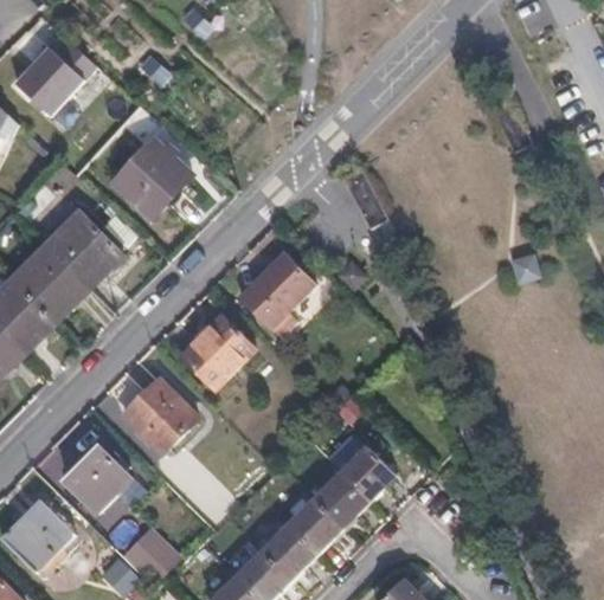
[(52,46),(15,84),(52,120),(88,82),(52,46)]
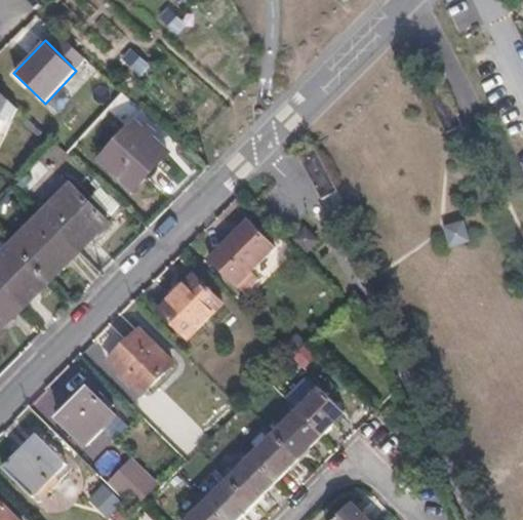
[(0,110),(8,95),(0,87),(0,110)]
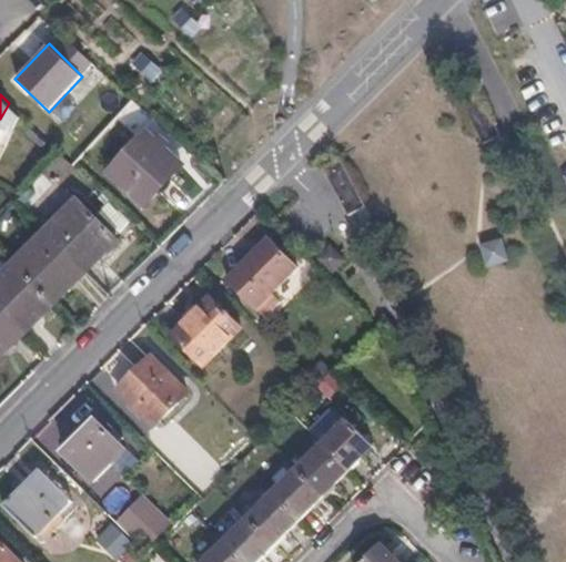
[(19,113),(9,103),(0,119),(0,141),(10,122),(13,124),(19,113)]
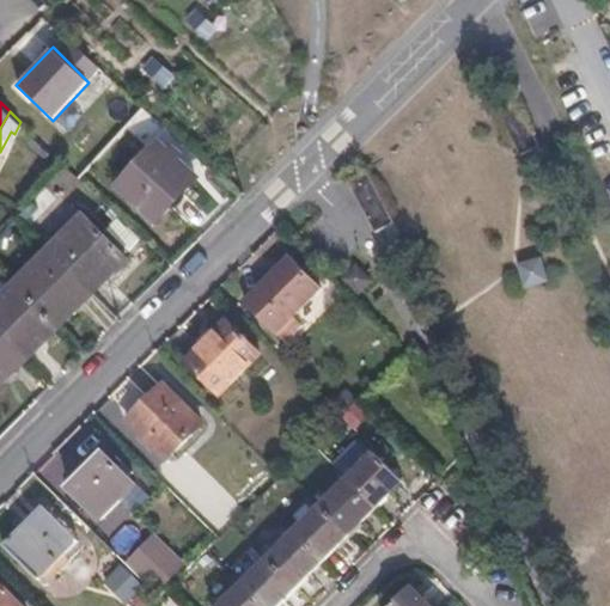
[(197,175),(157,135),(113,183),(153,221),(197,175)]
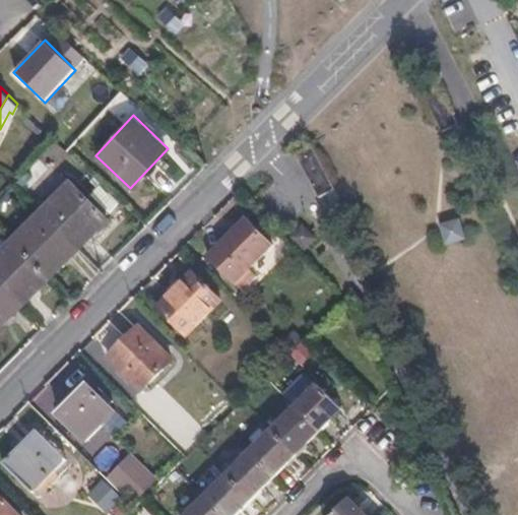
[(331,184),(313,149),(294,158),(316,195),(331,184)]
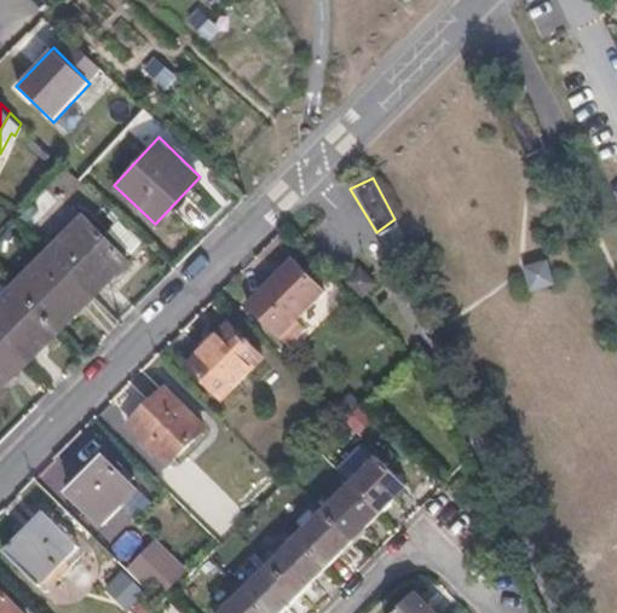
[(47,249),(88,291),(110,270),(115,273),(127,260),(81,215),(47,249)]
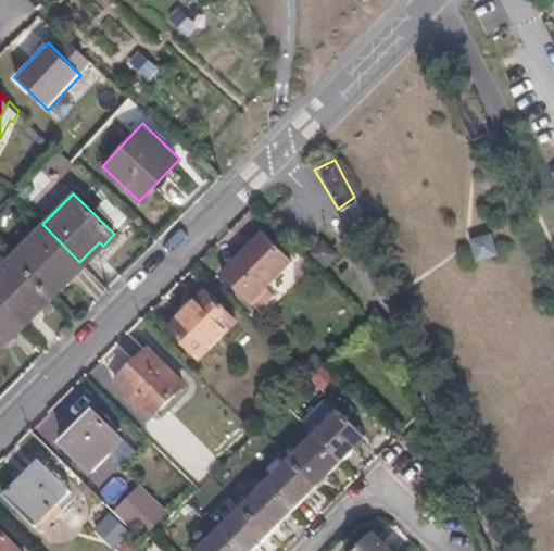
[(59,283),(79,262),(42,224),(11,255),(52,295),(62,285),(59,283)]
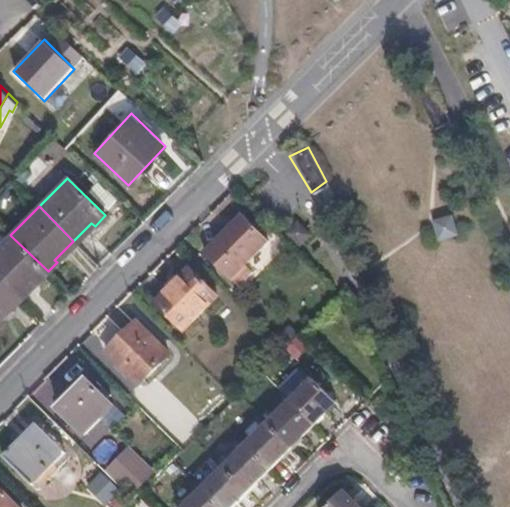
[(451,212),(432,216),(438,237),(457,232),(451,212)]
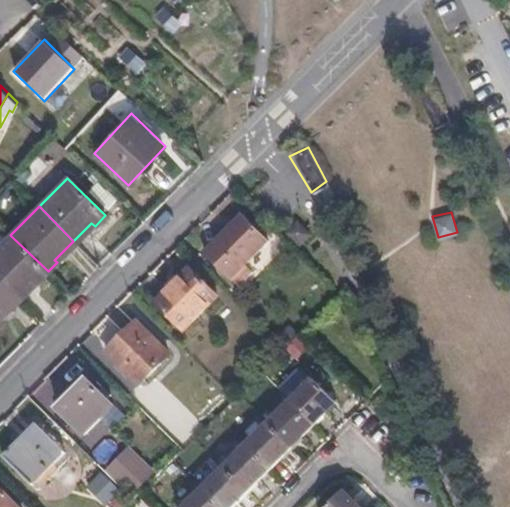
[(205,249),(231,275),(266,239),(240,213),(205,249)]
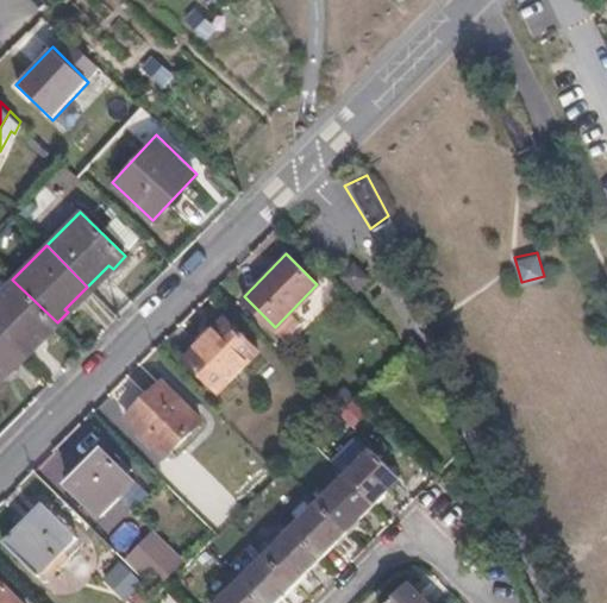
[(374,274),(355,257),(338,275),(357,293),(374,274)]
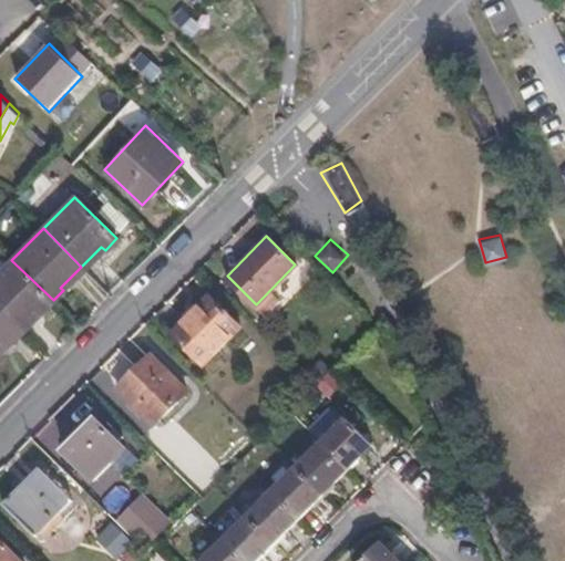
[(53,300),(11,260),(0,271),(0,310),(19,329),(38,309),(41,312),(53,300)]
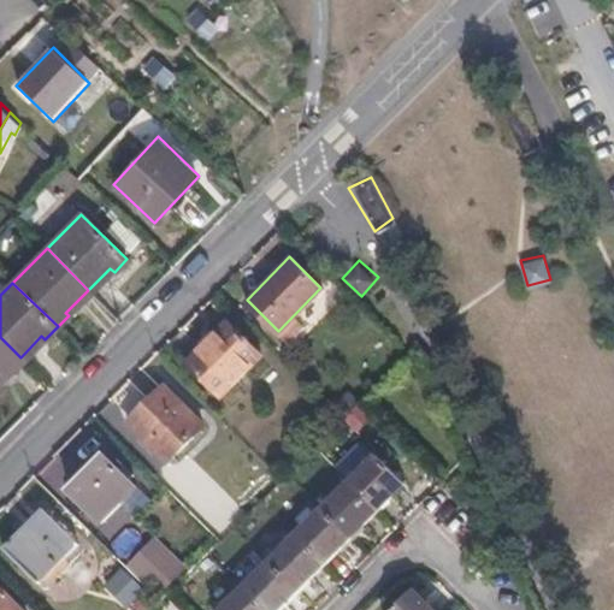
[(225,319),(186,359),(219,394),(259,353),(225,319)]
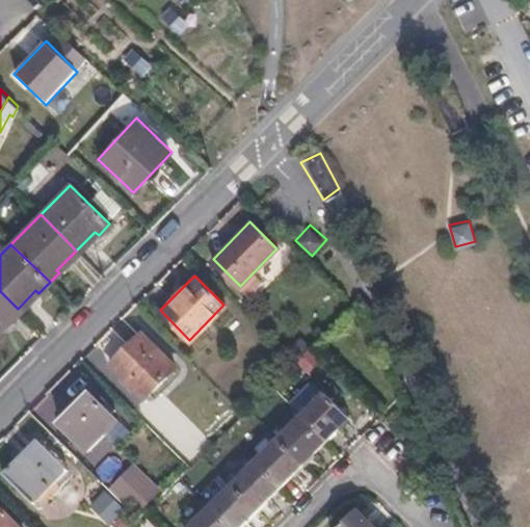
[(18,309),(0,291),(0,332),(2,330),(0,327),(18,309)]
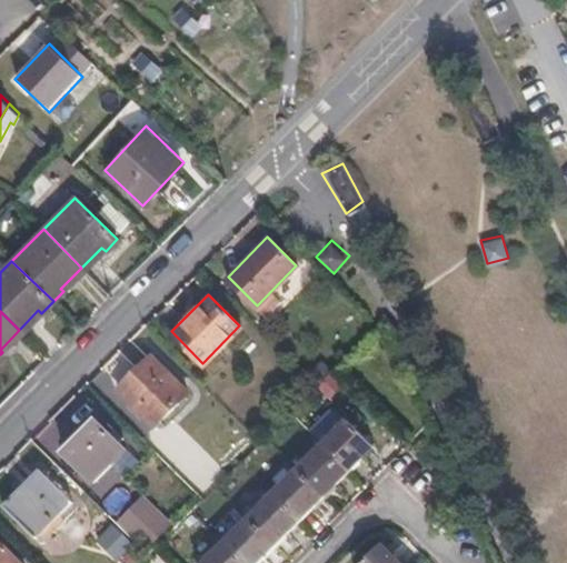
[(155,424),(187,390),(150,353),(116,386),(155,424)]
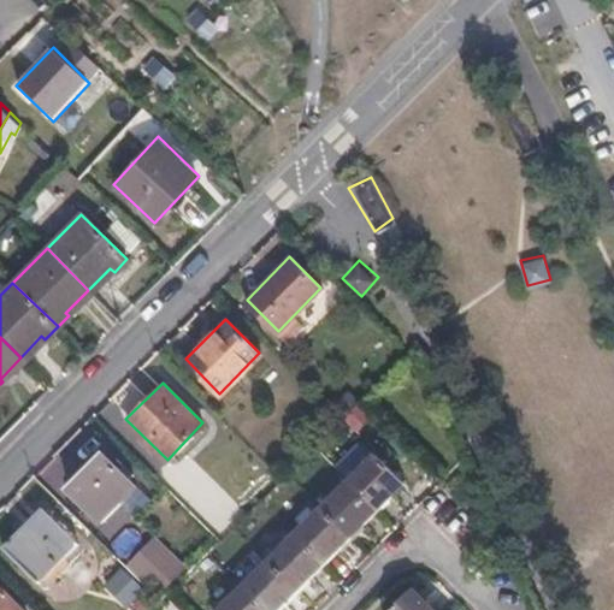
[(349,477),(378,507),(405,480),(375,451),(349,477)]
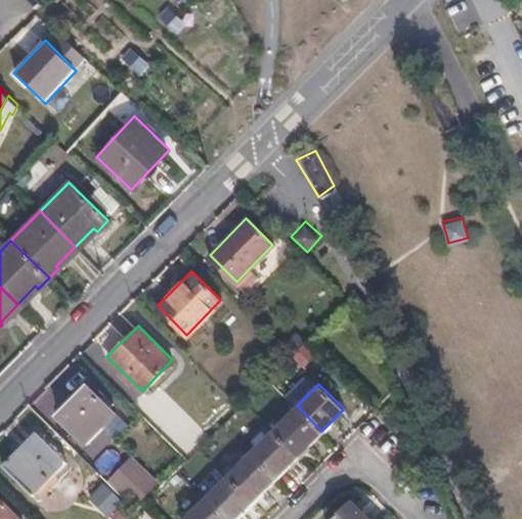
[(115,413),(88,386),(58,415),(85,442),(115,413)]
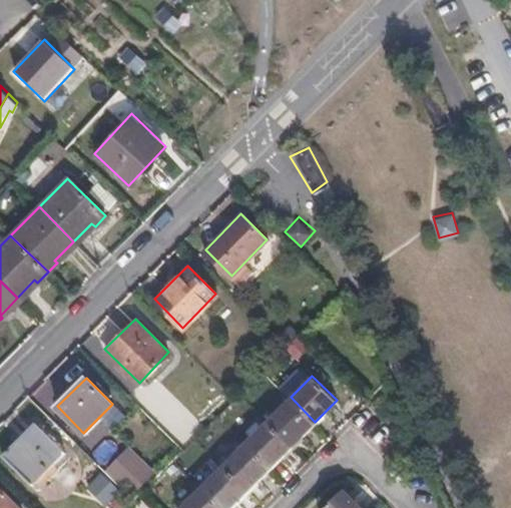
[(293,443),(315,422),(291,397),(270,418),(293,443)]
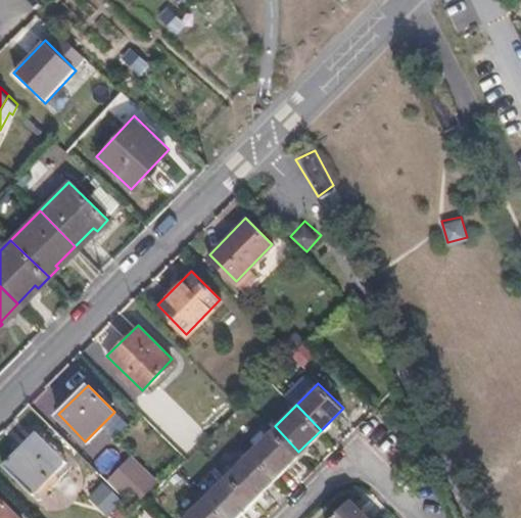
[(251,450),(276,475),(298,452),(275,426),(251,450)]
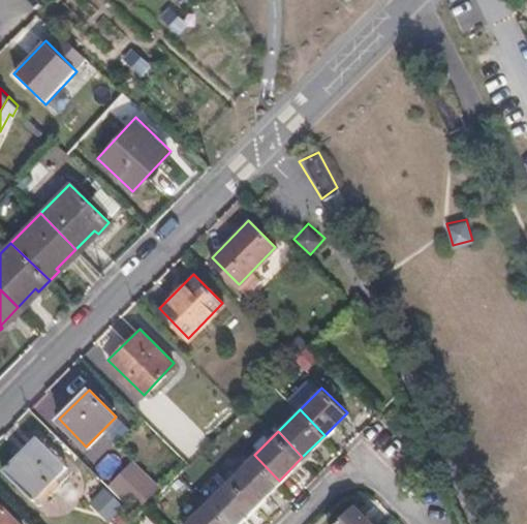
[(33,497),(65,465),(35,434),(3,466),(33,497)]
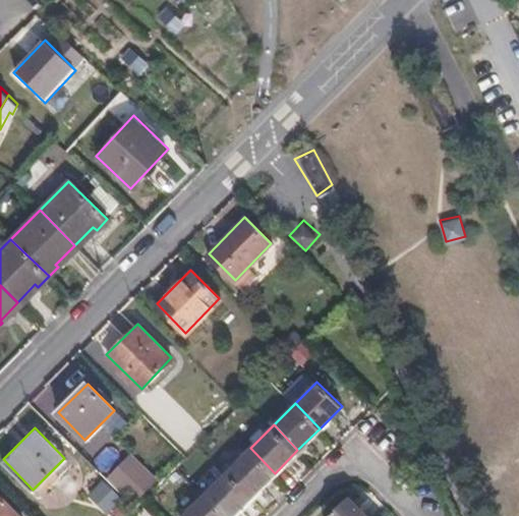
[(227,470),(251,496),(275,473),(250,448),(227,470)]
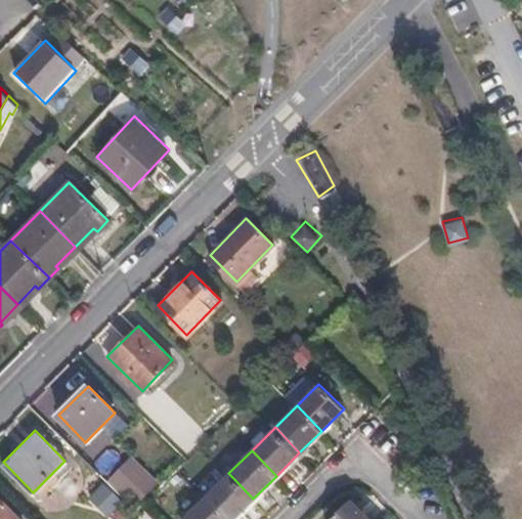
[(133,456),(107,481),(132,505),(157,480),(133,456)]
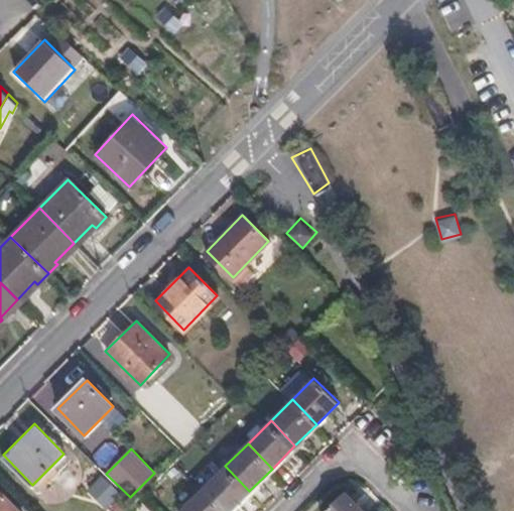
[(203,488),(225,510),(228,510),(249,491),(225,466),(203,488)]
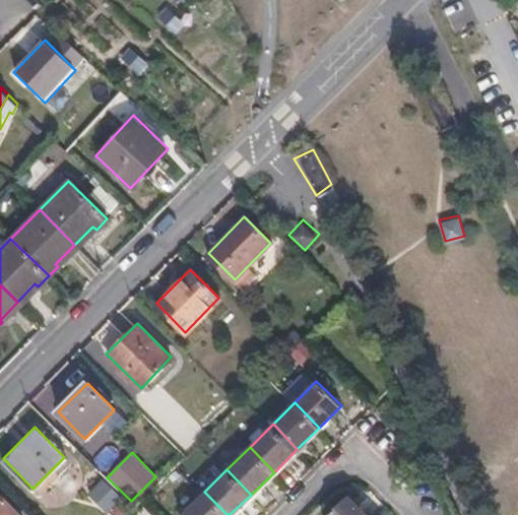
[(227,514),(204,492),(181,514),(227,514)]
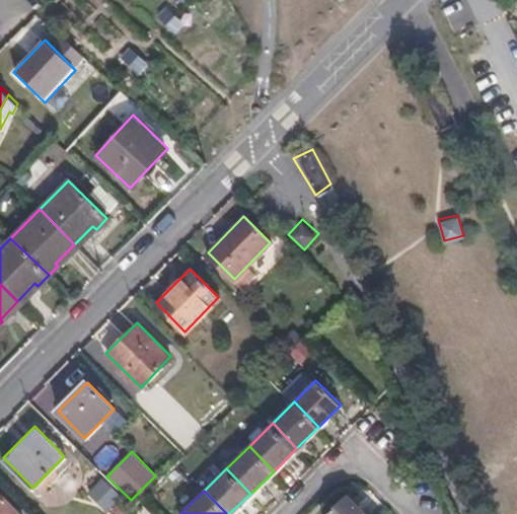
[(0,513),(19,513),(0,495),(0,513)]
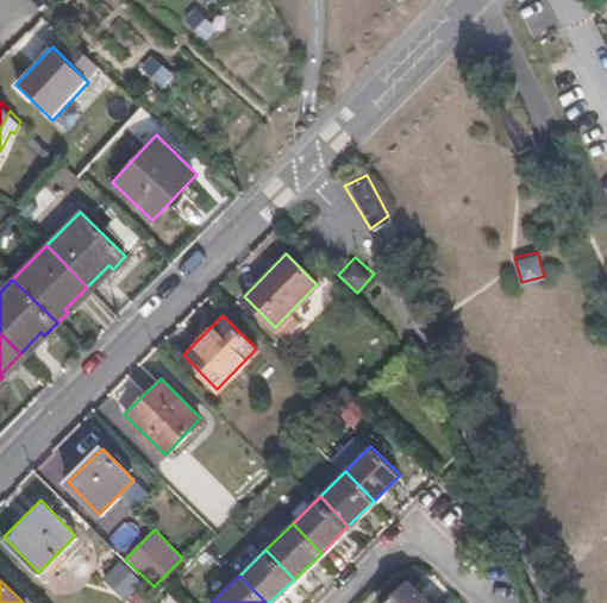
[(430,602),(407,580),(385,602),(430,602)]
